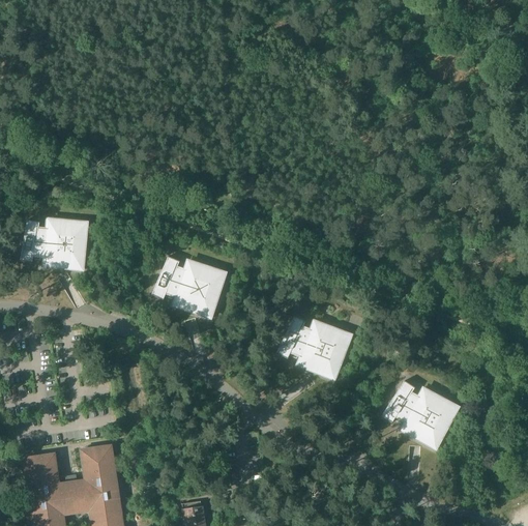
[(42,255),(46,255),(46,263),(84,266),(88,221),(50,216),(49,225),(40,224),(41,220),(41,218),(29,216),(29,217),(22,257),(21,258),(34,260),(34,259),(35,254),(36,254),(36,256),(42,257),(42,255)]
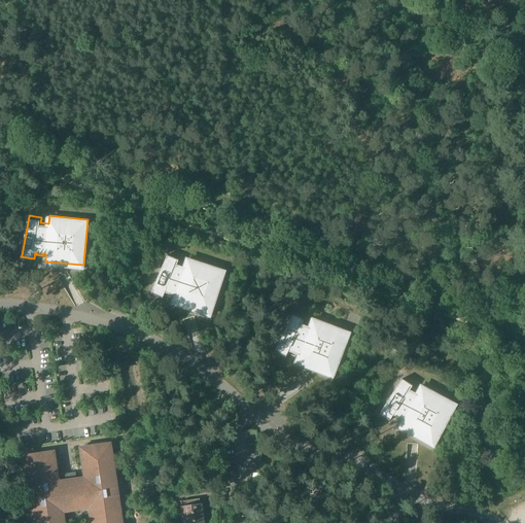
[(174,292),(176,293),(174,301),(211,313),(225,270),(188,257),(186,265),(178,263),(179,258),(180,258),(180,257),(169,252),(168,253),(152,289),(152,290),(164,295),(164,294),(166,289),(168,290),(167,292),(173,294),(174,292)]
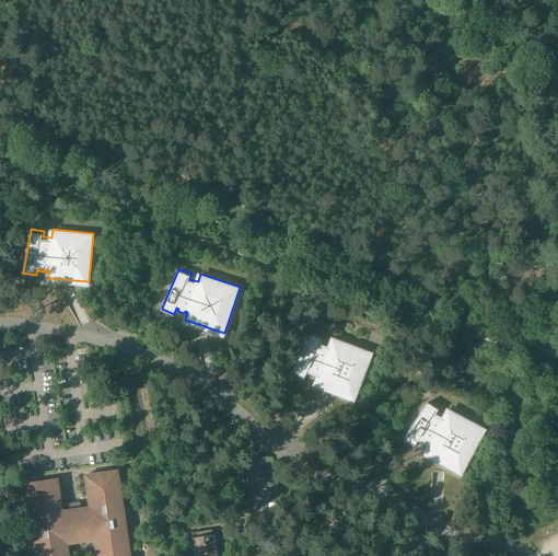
[(315,374),(318,375),(315,383),(353,398),(371,352),(333,338),(330,346),(322,343),(324,338),(324,337),(312,332),(312,333),(293,370),(292,371),(305,378),(305,377),(307,371),(310,372),(309,374),(315,377),(315,374)]
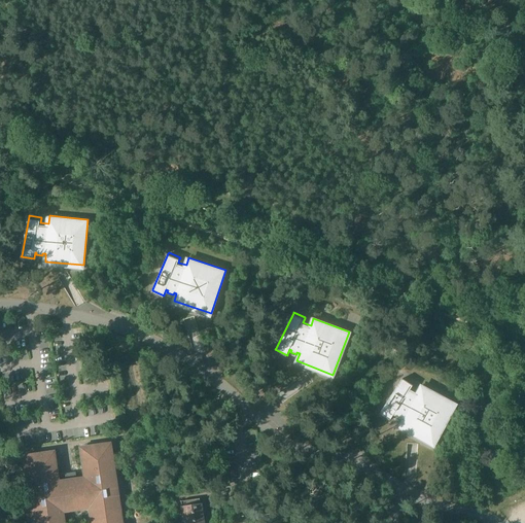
[(400,417),(404,418),(399,425),(433,444),(455,404),(421,385),(418,392),(410,388),(413,384),(403,377),(403,378),(380,411),(390,418),(391,418),(390,417),(393,413),(395,414),(394,416),(399,419),(400,417)]
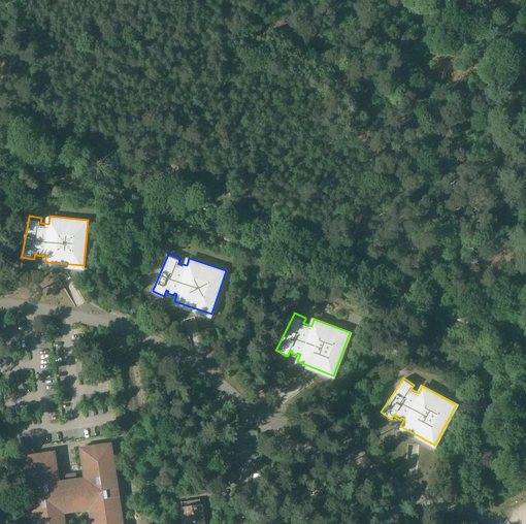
[(80,445),(86,476),(60,480),(55,449),(24,454),(34,523),(124,523),(111,440),(80,445)]
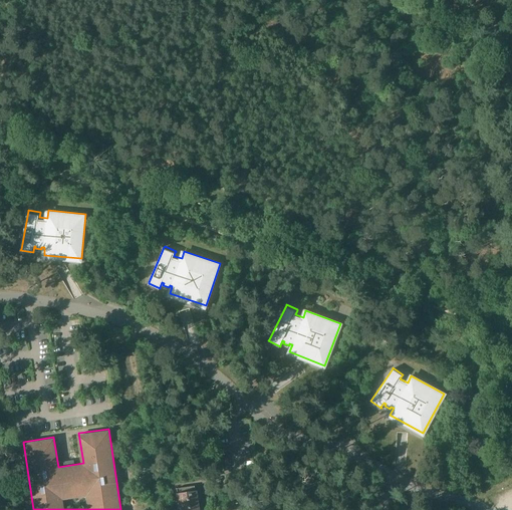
[(202,509),(199,487),(177,491),(180,509),(202,509)]
